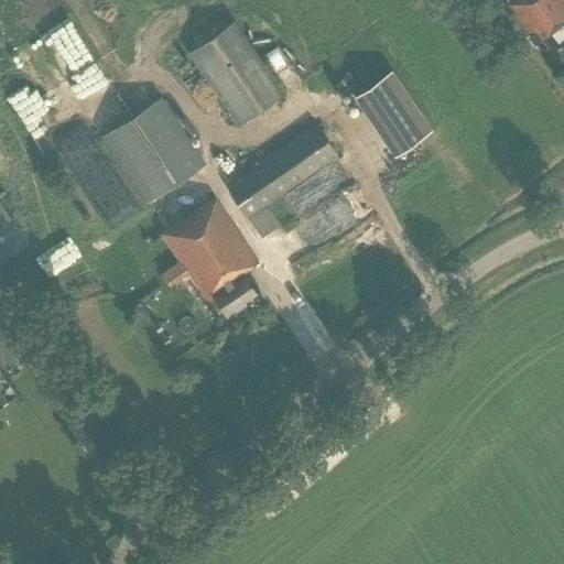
[(563,0),(514,0),(509,4),(540,43),(544,40),(561,61),(563,57),(563,0)]
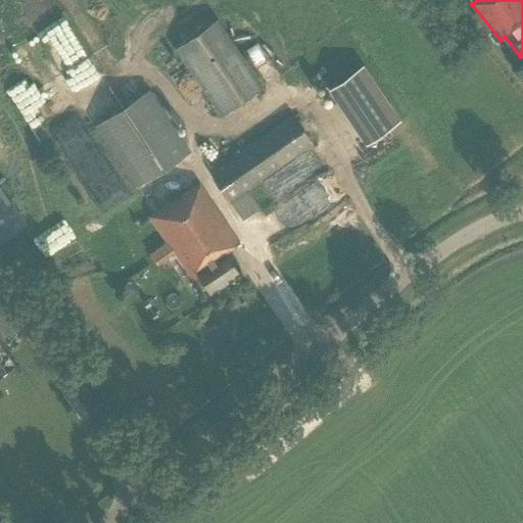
[(264,88),(219,19),(177,48),(223,115),(264,88)]
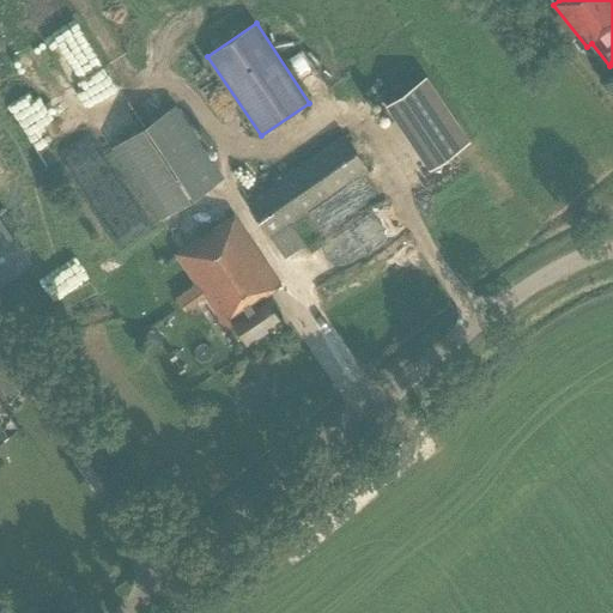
[(0,76),(0,90),(13,103),(36,80),(17,60),(0,76)]
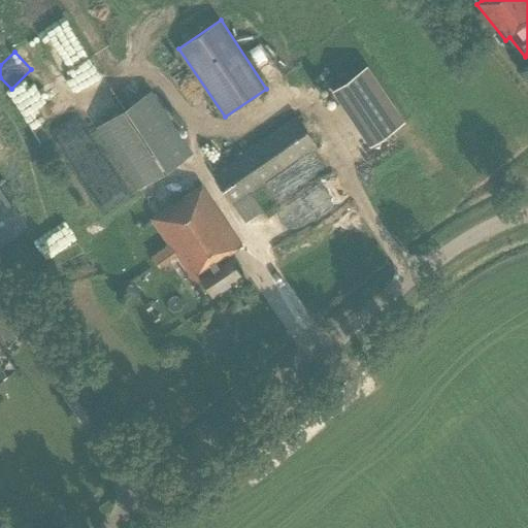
[(332,90),(370,144),(404,122),(366,66),(332,90)]
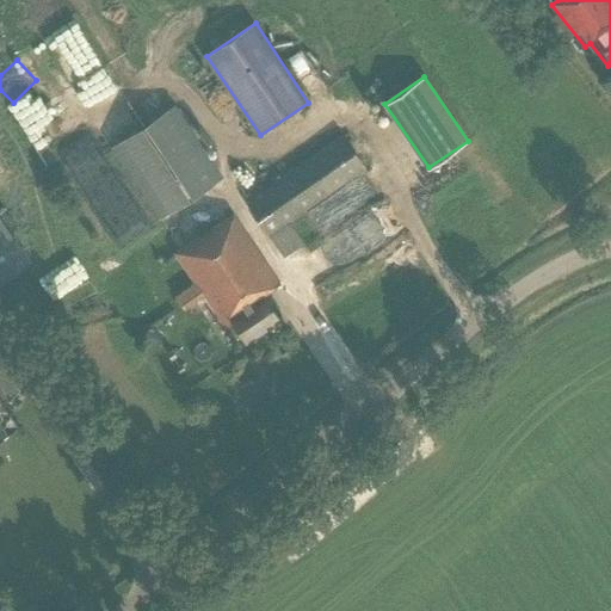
[(174,106),(111,147),(159,220),(222,178),(174,106)]
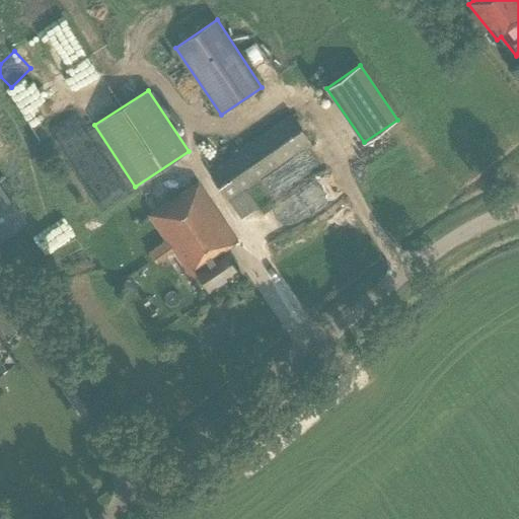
[(17,96),(35,140),(55,132),(44,103),(35,107),(29,91),(17,96)]
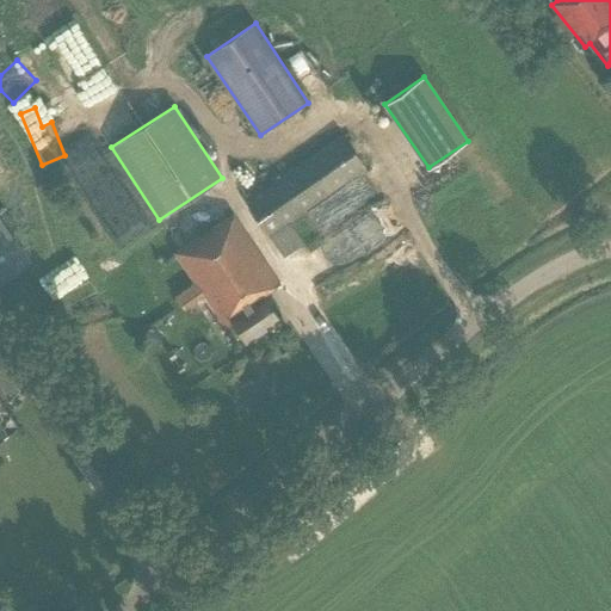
[(343,137),(246,203),(283,257),(303,242),(289,221),(365,171),(343,137)]
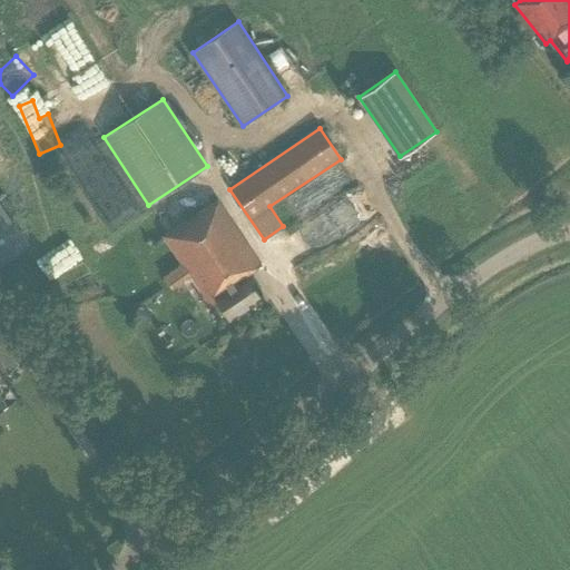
[(56,154),(114,229),(143,206),(85,131),(56,154)]
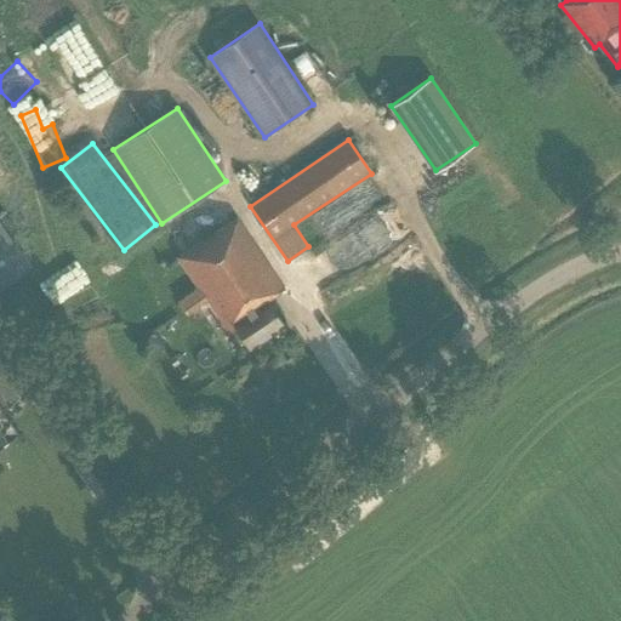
[(443,189),(467,175),(459,163),(436,178),(443,189)]
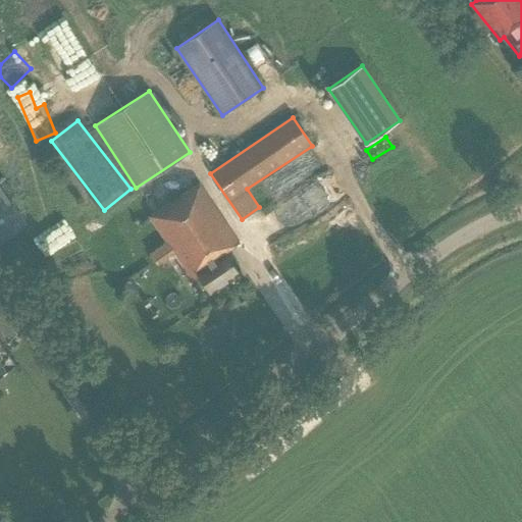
[(316,207),(341,196),(333,179),(274,208),(283,227),(302,218),(296,206),(311,199),(316,207)]
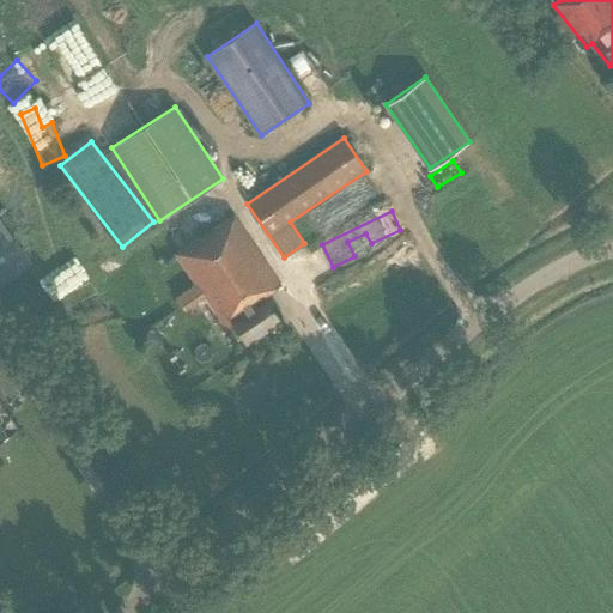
[(235,216),(175,255),(226,331),(234,326),(246,344),(280,321),(265,296),(281,285),(235,216)]
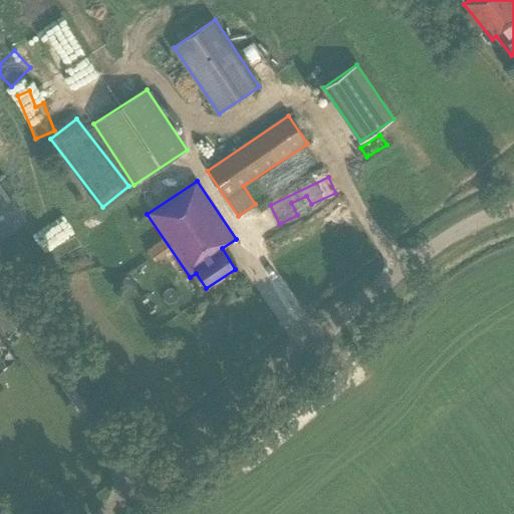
[(0,235),(24,220),(0,184),(0,235)]
